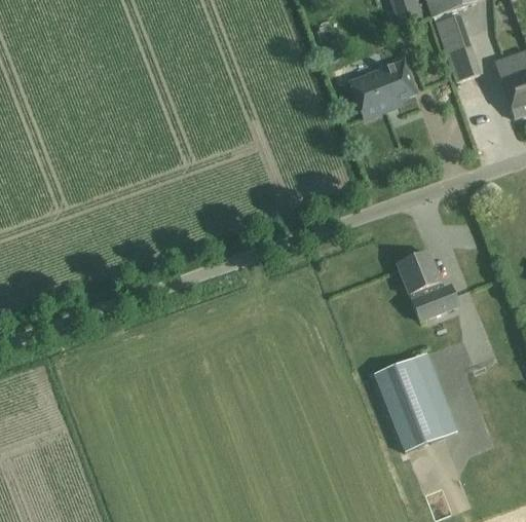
[(389,0),(398,24),(422,15),(416,0),(389,0)]
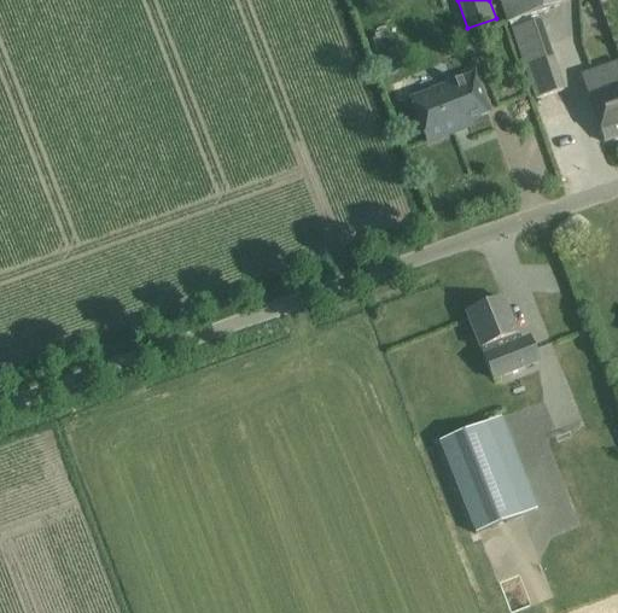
[(503,0),(509,17),(560,0),(503,0)]
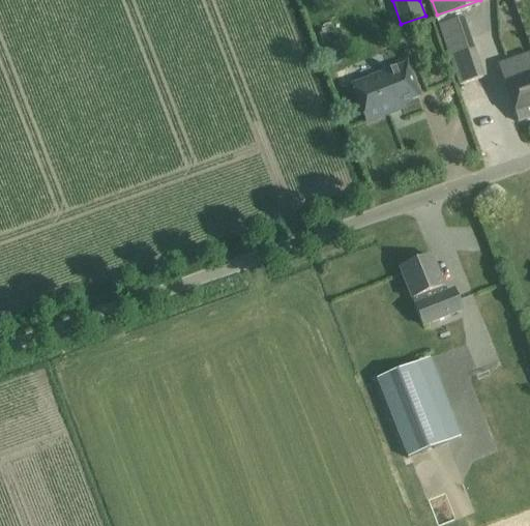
[(462,12),(439,20),(460,82),(482,72),(462,12)]
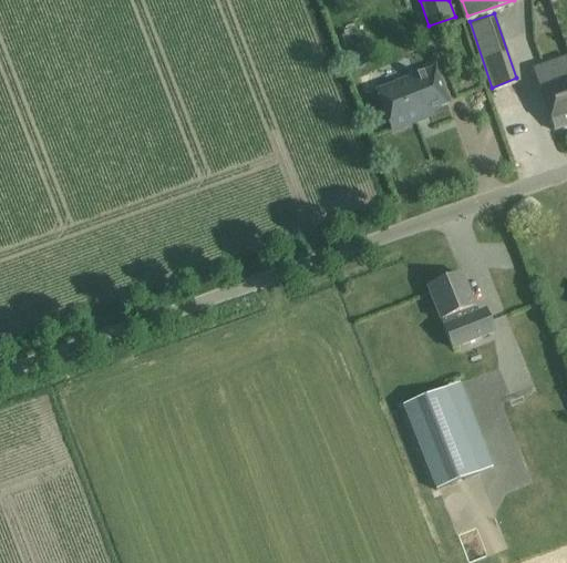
[(566,53),(532,65),(546,106),(553,128),(566,122),(566,53)]
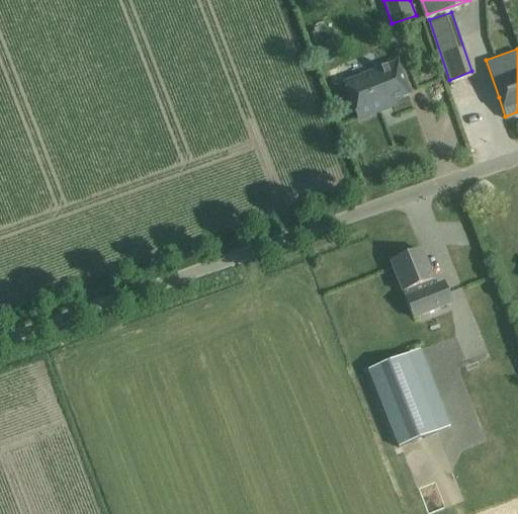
[(396,59),(343,79),(358,116),(380,108),(378,103),(409,91),(396,59)]
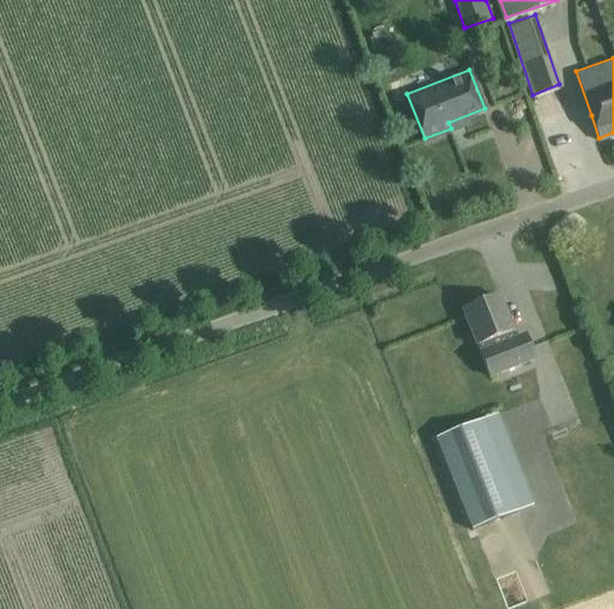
[(499,294),(463,307),(477,343),(481,350),(489,373),(535,355),(525,332),(516,337),(513,329),(499,294)]
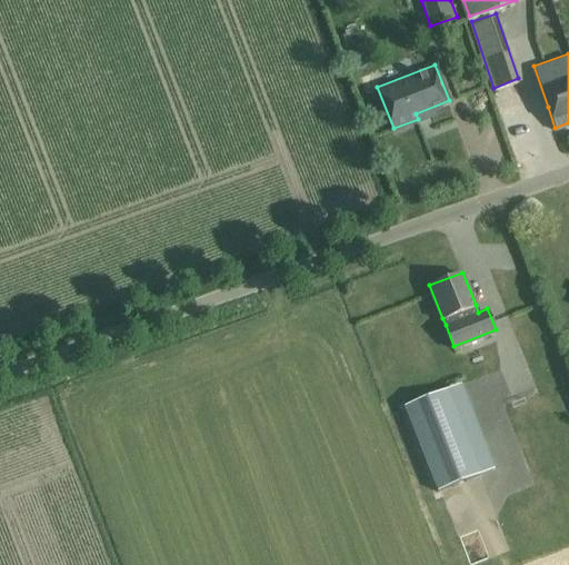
[(447,388),(406,404),(437,487),(479,472),(447,388)]
